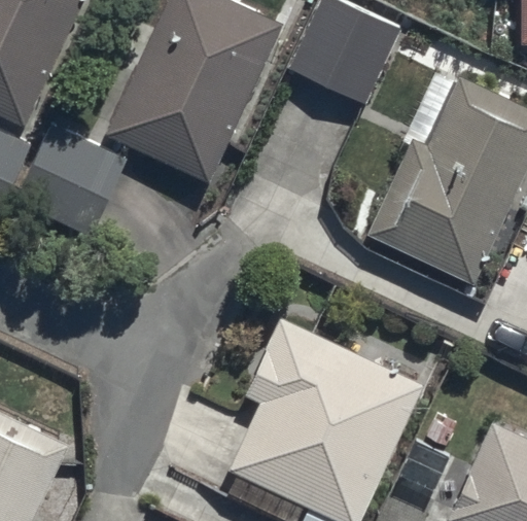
[(0,0),(0,115),(24,127),(81,0),(0,0)]
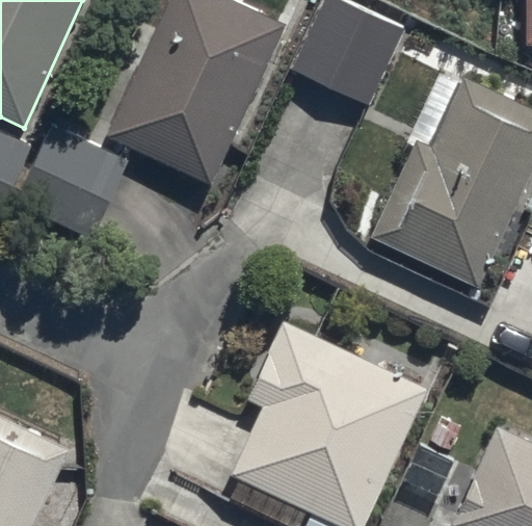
[(169,0),(103,135),(208,186),(284,31),(220,0),(169,0)]
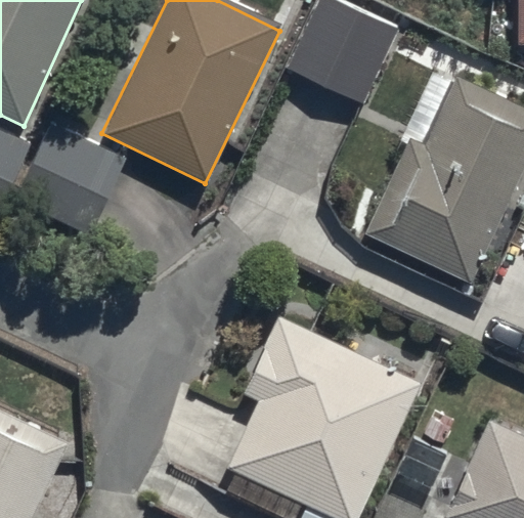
[(319,0),(288,61),(364,102),(399,38),(328,0),(319,0)]
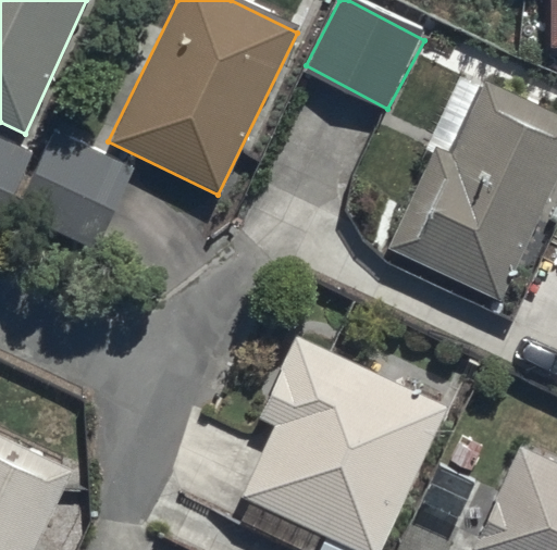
[(453,157),(436,149),(393,246),(505,297),(556,179),(556,108),(489,77),(453,157)]
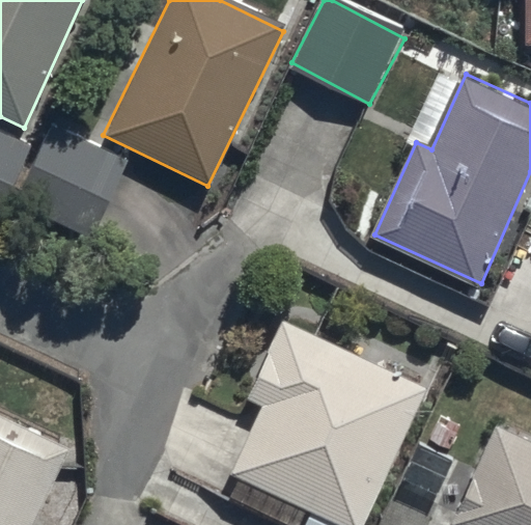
[(130,160),(47,125),(15,199),(98,235),(130,160)]
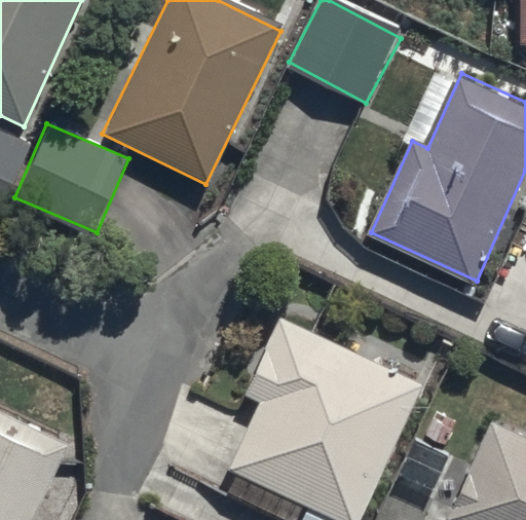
[(0,127),(0,208),(31,142),(0,127)]
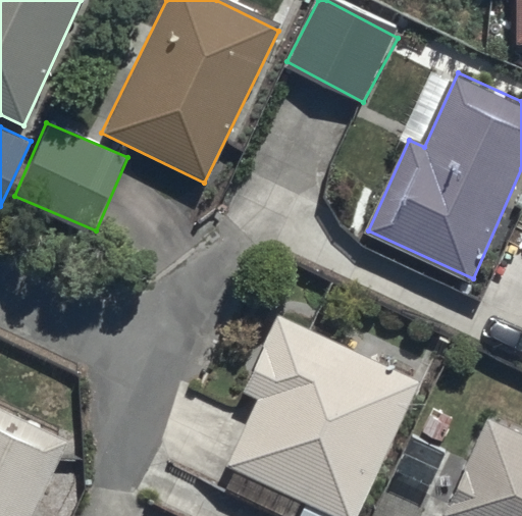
[(359,515),(420,380),(279,316),(242,399),(186,373),(153,443),(229,477),(222,493),(274,515),(359,515)]
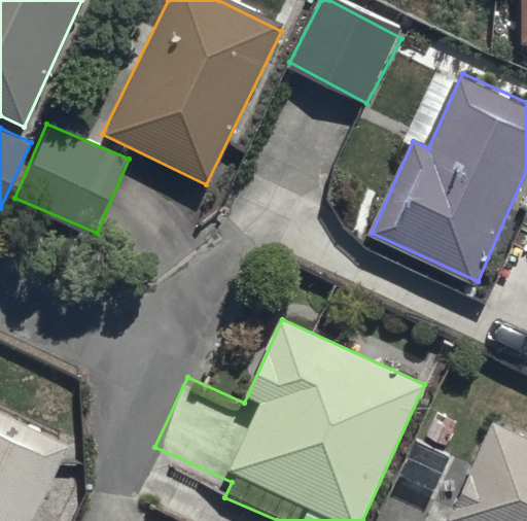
[(0,520),(32,520),(68,448),(0,414),(0,520)]
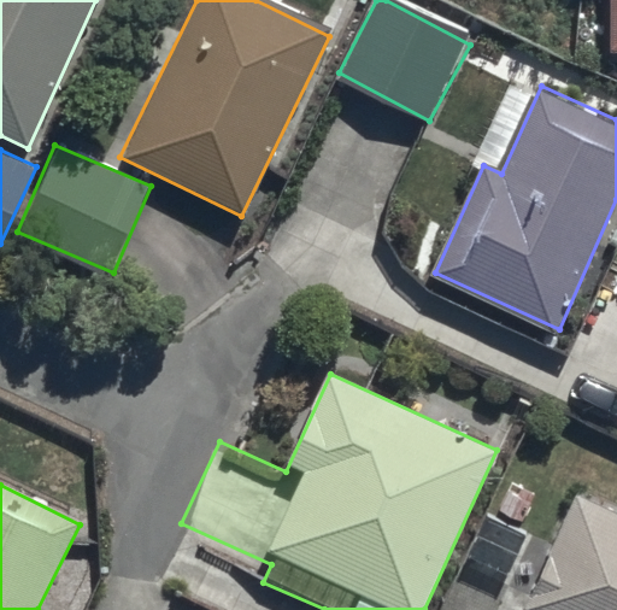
[(616,609),(616,517),(573,497),(522,605),(530,609),(616,609)]
